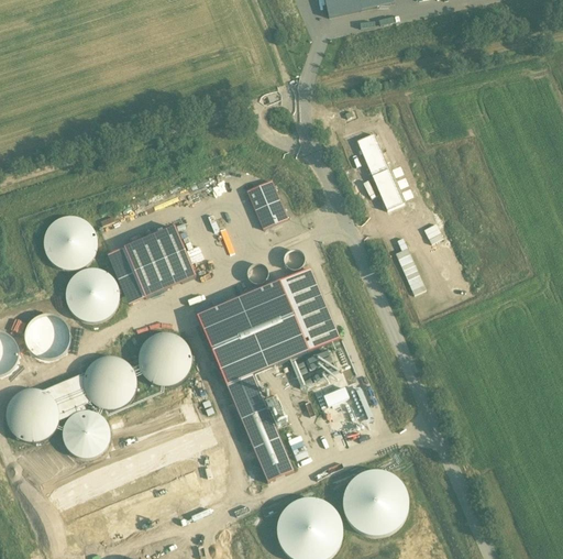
[(326,0),(329,17),(362,9),(360,0),(326,0)]
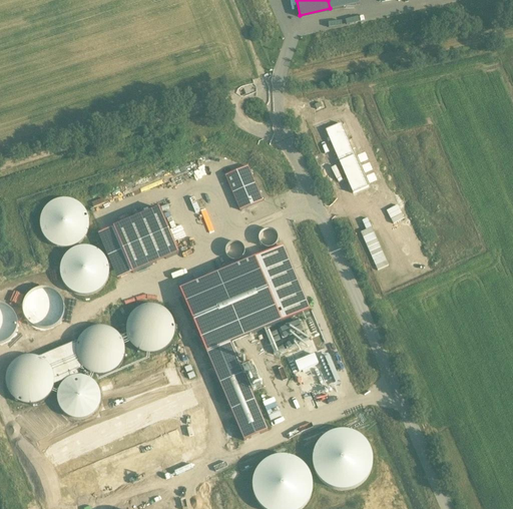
[(328,0),(330,8),(360,2),(359,0),(328,0)]
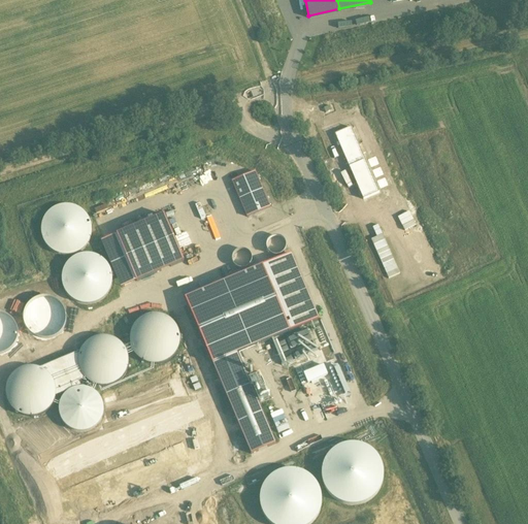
[(351,124),(335,131),(363,195),(378,188),(351,124)]
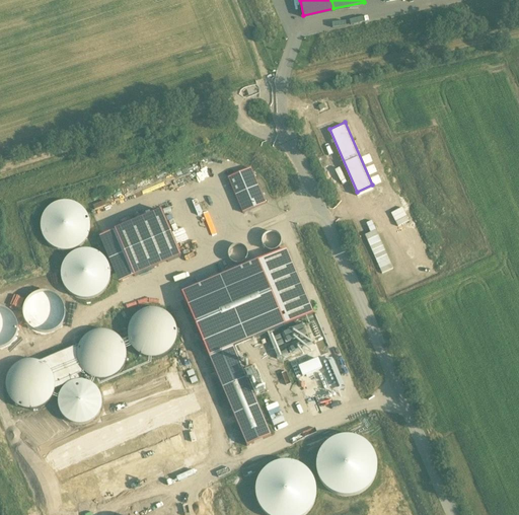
[(241,210),(267,199),(251,164),(226,176),(241,210)]
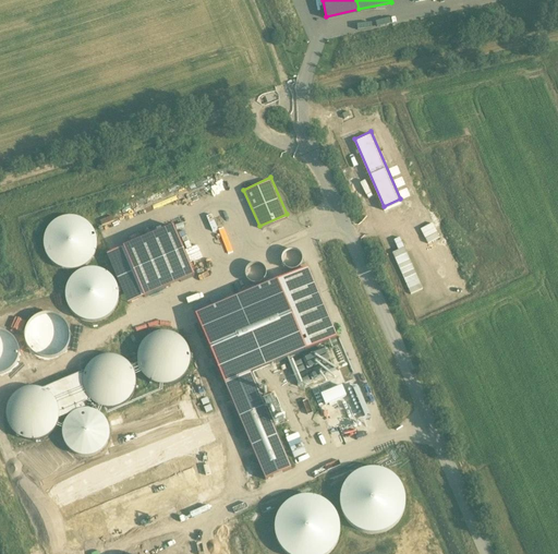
[(62,266),(72,267),(81,265),(88,260),(94,253),(97,244),(96,236),(93,227),(87,219),(80,215),(71,214),(61,215),(55,218),(49,224),(45,230),(43,237),(44,244),(46,252),(50,259),(56,263),(62,266)]
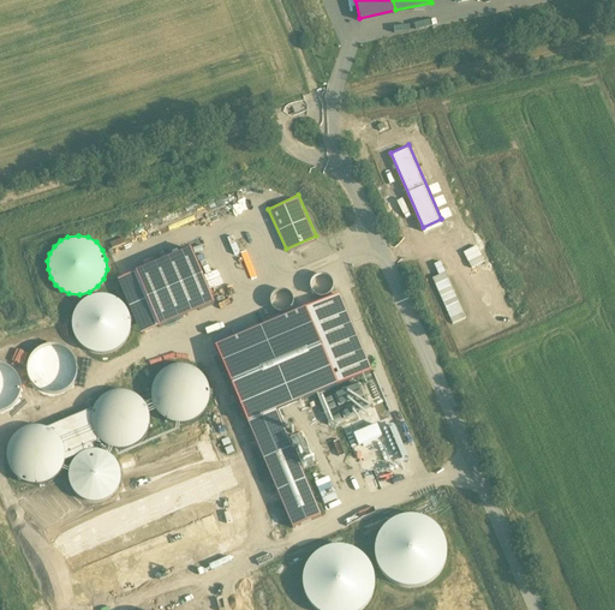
[(141,267),(165,320),(219,295),(193,243),(141,267)]
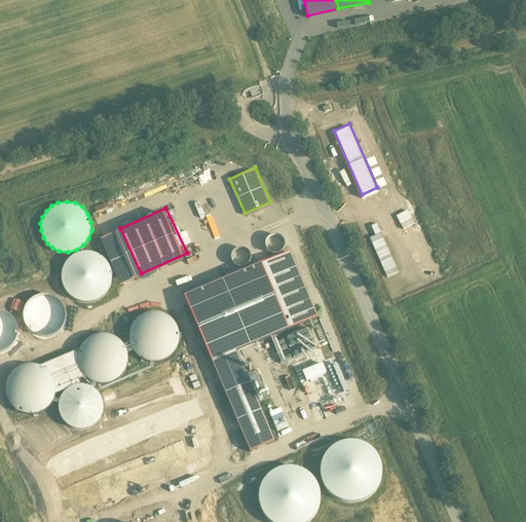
[(188,289),(252,445),(276,435),(239,344),(321,311),(294,247),(188,289)]
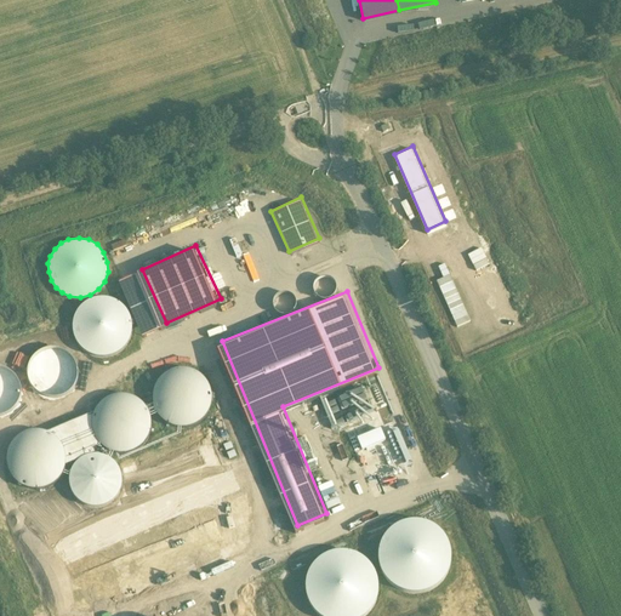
[(93,354),(103,354),(113,352),(121,347),(127,338),(131,329),(131,319),(127,309),(120,302),(112,297),(102,295),(92,296),(84,300),(78,306),(74,313),(72,321),(72,330),(74,337),(79,344),(85,351),(93,354)]
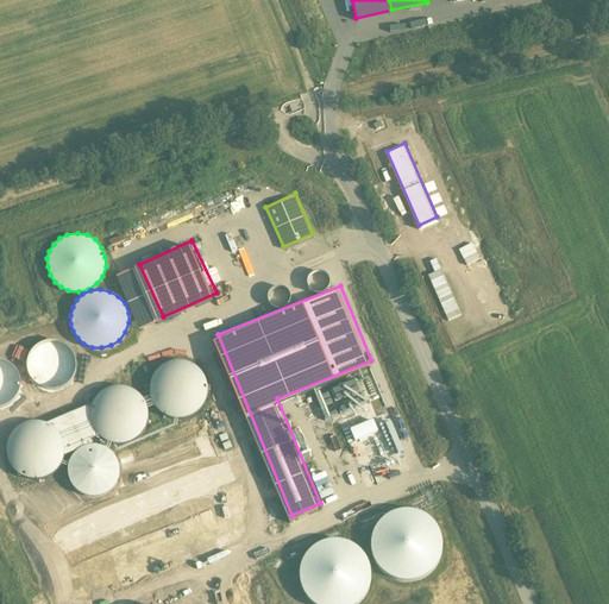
[(66,343),(67,362),(80,360),(79,343),(66,343)]
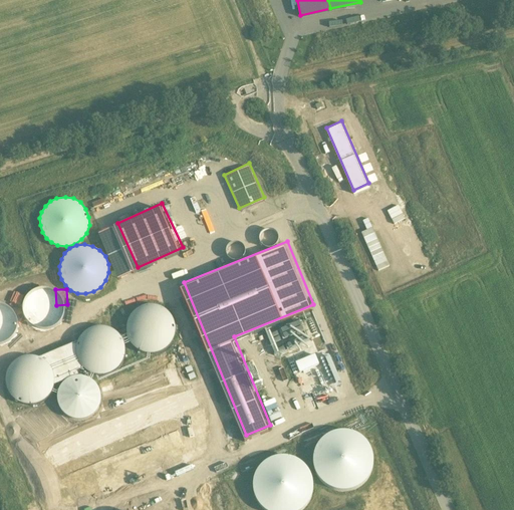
[(41,317),(47,301),(36,297),(30,313),(41,317)]
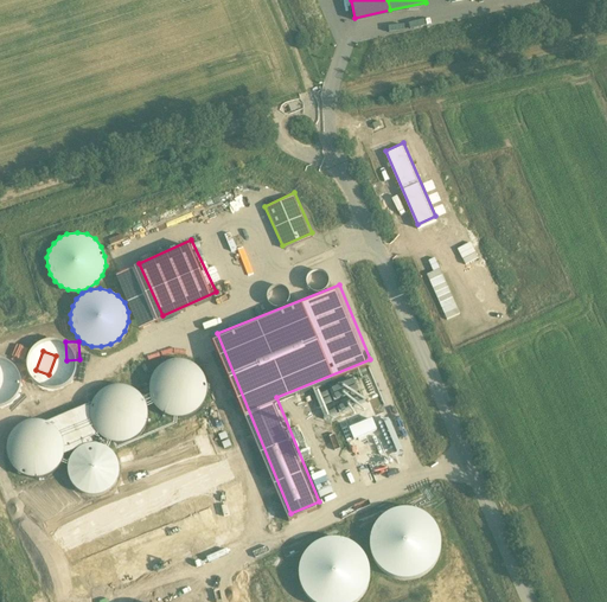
[(170,414),(179,415),(189,412),(197,407),(204,399),(206,390),(206,380),(203,371),(197,363),(187,358),(178,357),(168,358),(161,362),(154,367),(151,375),(148,382),(148,390),(151,398),(155,405),(163,410),(170,414)]
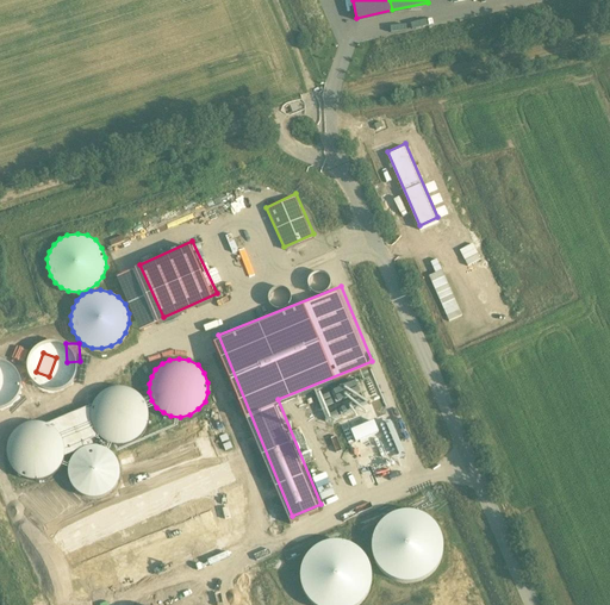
[(354,391),(363,386),(359,375),(349,380),(354,391)]
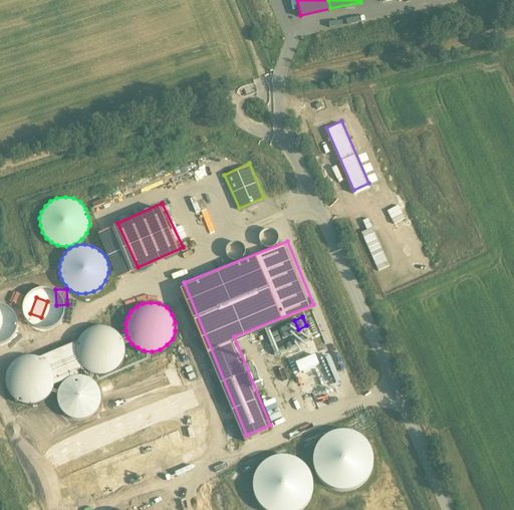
[(93,371),(101,372),(109,370),(116,365),(122,359),(124,351),(124,342),(121,334),(116,328),(108,324),(100,322),(92,324),(86,327),(81,331),(77,337),(75,344),(75,351),(77,358),(81,364),(87,368),(93,371)]
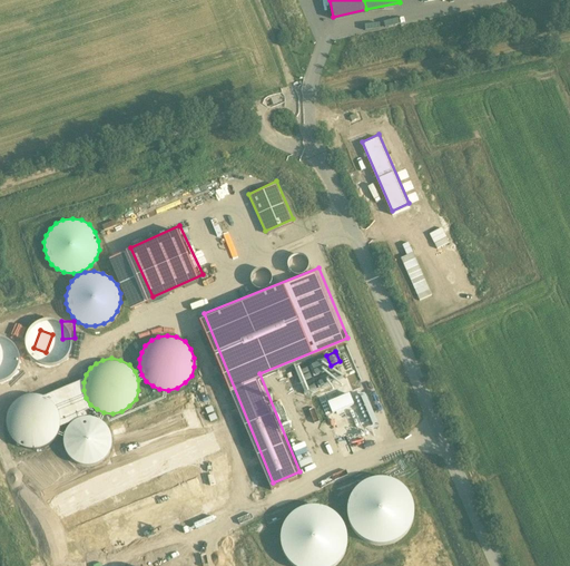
[(361,380),(322,396),(330,415),(369,399),(361,380)]
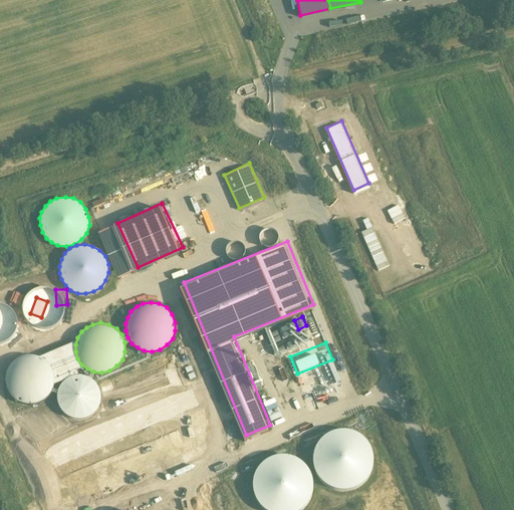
[(23,402),(31,403),(39,401),(46,397),(52,390),(54,381),(54,373),(51,365),(46,358),(38,354),(30,353),(22,354),(16,357),(10,362),(7,368),(5,374),(5,381),(7,389),(11,395),(16,399),(23,402)]
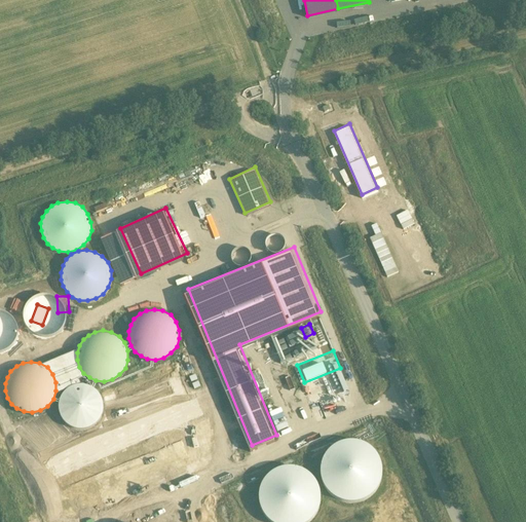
[(81,426),(88,425),(96,421),(100,415),(103,408),(103,401),(100,394),(96,387),(89,383),(82,382),(74,382),(68,385),(63,390),(60,397),(58,404),(60,411),(63,417),(68,422),(74,425),(81,426)]
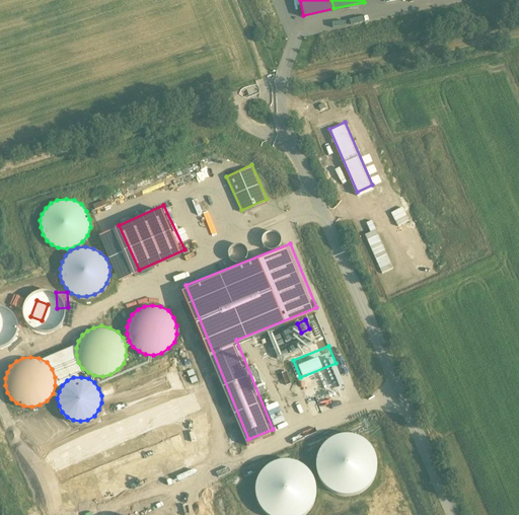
[(161,474),(168,472),(175,468),(179,463),(182,456),(182,449),(180,442),(175,436),(169,432),(162,430),(154,431),(148,434),(143,439),(140,445),(139,452),(140,459),(143,465),(148,470),(154,473),(161,474)]
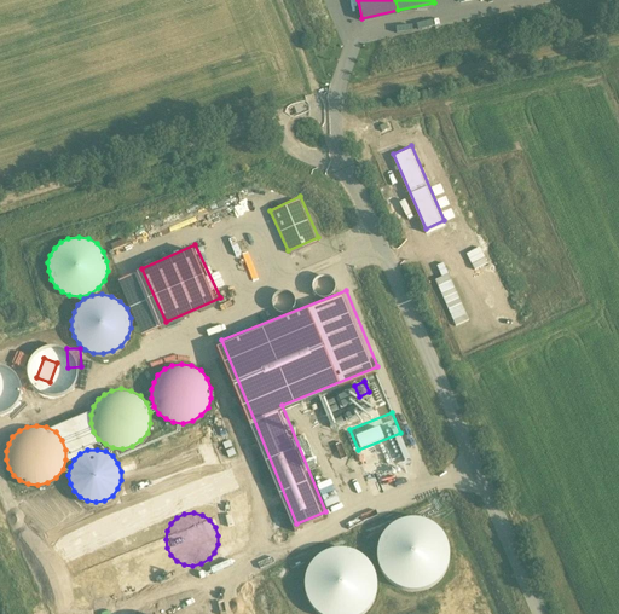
[(414,588),(426,585),(437,579),(444,571),(449,560),(450,548),(446,536),(439,526),(429,519),(417,515),(405,516),(394,520),(385,528),(379,538),(376,550),(379,561),(383,572),(391,580),(401,586),(414,588)]
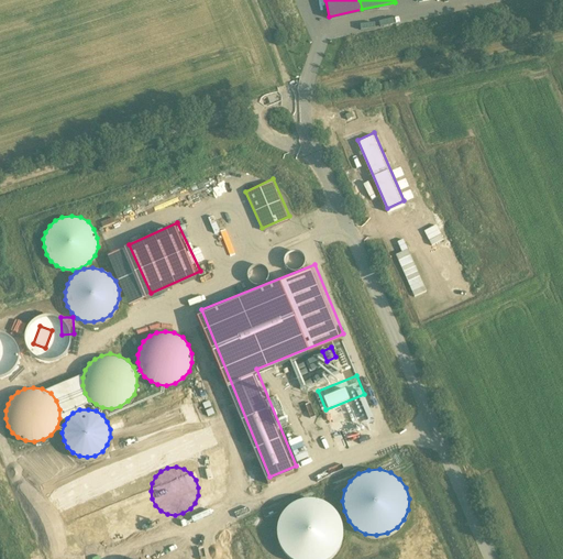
[(128,535),(135,533),(143,529),(147,523),(151,515),(151,507),(148,500),(143,493),(136,489),(129,486),(120,488),(113,491),(108,496),(105,503),(103,511),(105,518),(108,525),(113,530),(120,534),(128,535)]
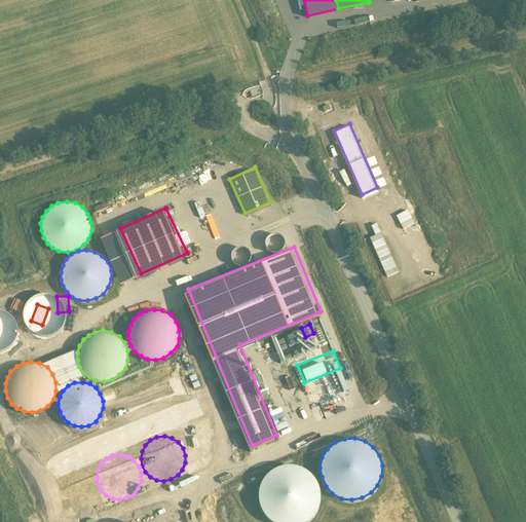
[(303,521),(309,519),(315,511),(320,501),(321,491),(317,481),(311,473),(303,467),(293,464),(283,464),(273,469),(265,475),(260,484),(258,493),(260,504),(264,513),(270,520),(274,521),(303,521)]
